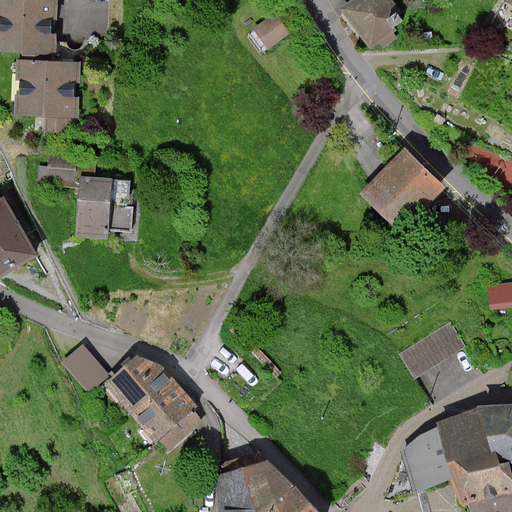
[(56,0),(0,0),(0,49),(56,52),(56,0)]
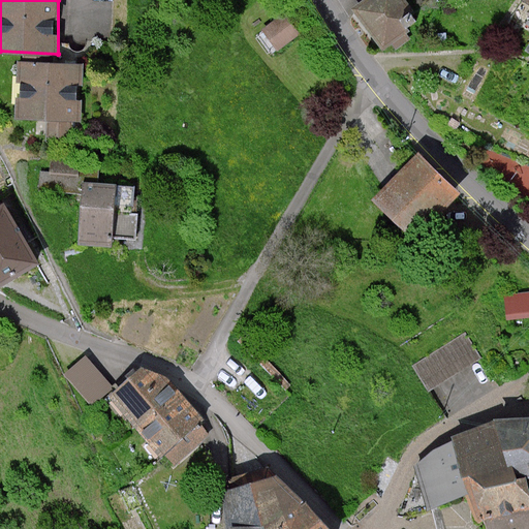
[(405,0),(362,0),(351,8),(383,53),(393,44),(396,50),(410,38),(407,34),(411,31),(408,28),(416,22),(410,13),(413,10),(405,0)]
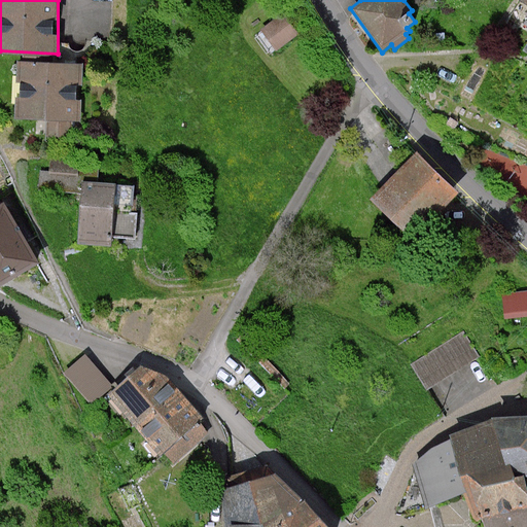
[(283,13),(261,29),(277,50),(299,34),(283,13)]
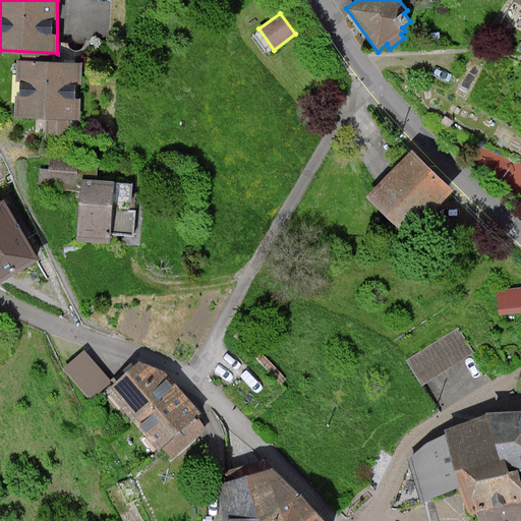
[(82,63),(21,60),(19,117),(80,119),(82,63)]
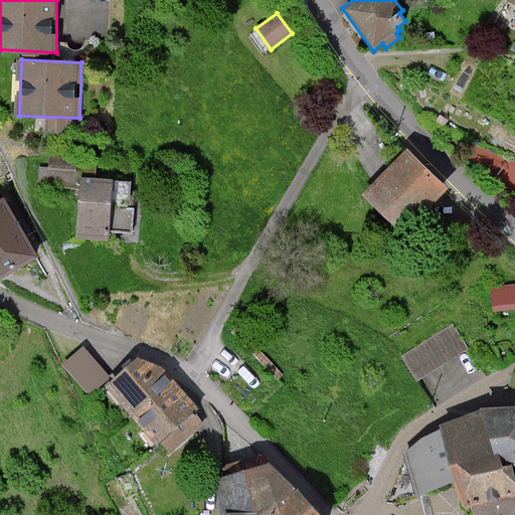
[(451,188),(410,149),(365,195),(406,234),(451,188)]
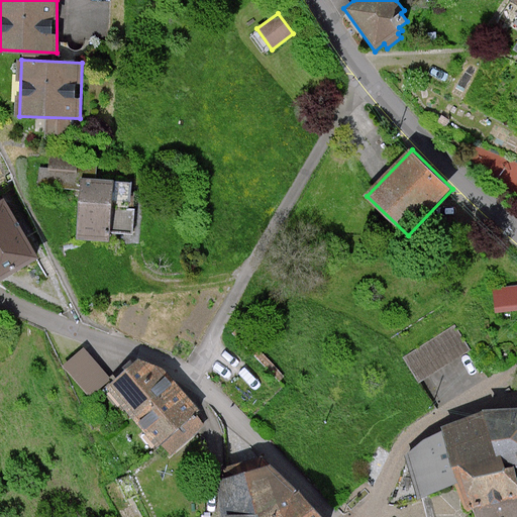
[(113,179),(79,178),(76,238),(110,240),(113,179)]
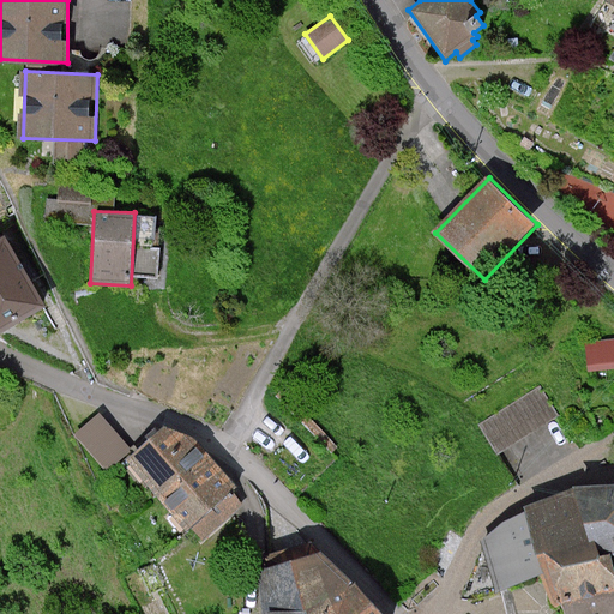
[(4,238),(0,239),(0,333),(46,306),(4,238)]
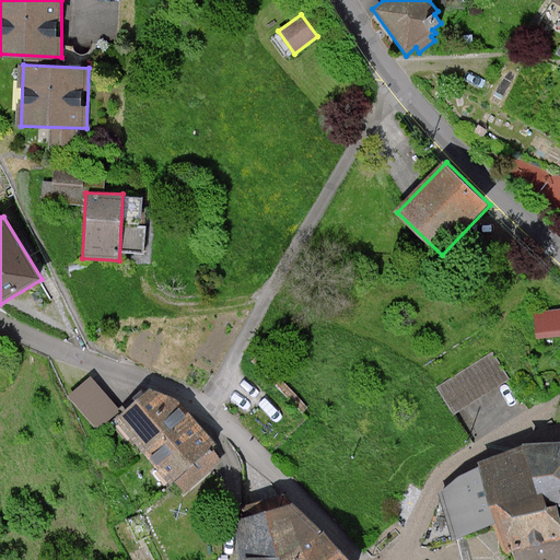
[(559,308),(534,312),(536,339),(559,336),(559,308)]
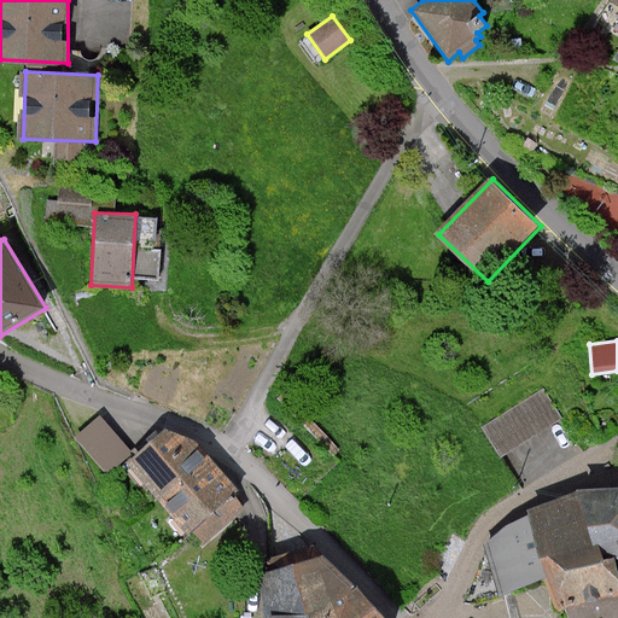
[(563,418),(543,388),(482,427),(501,459),(563,418)]
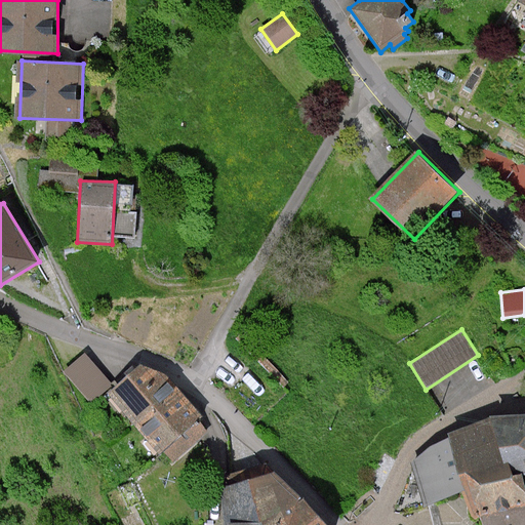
[(112,381),(85,352),(63,370),(89,401),(112,381)]
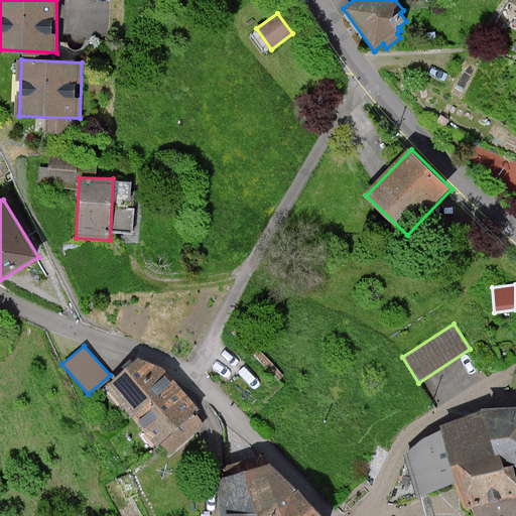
[(137,358),(106,387),(158,444),(160,443),(170,455),(205,423),(195,412),(198,409),(160,366),(137,358)]
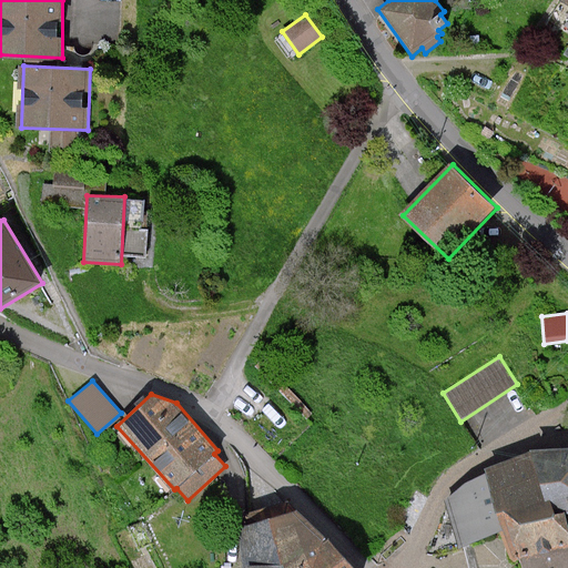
[(464,484),(445,501),(459,549),(504,530),(515,560),(519,559),(521,567),(567,567),(567,534),(559,536),(556,516),(567,513),(567,448),(530,450),(484,469),(486,474),(464,484)]
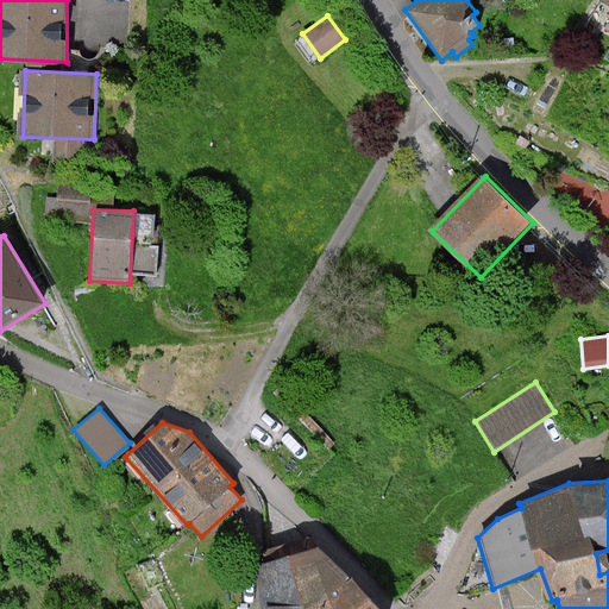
[(375,608),(315,546),(252,564),(261,608),(375,608)]
